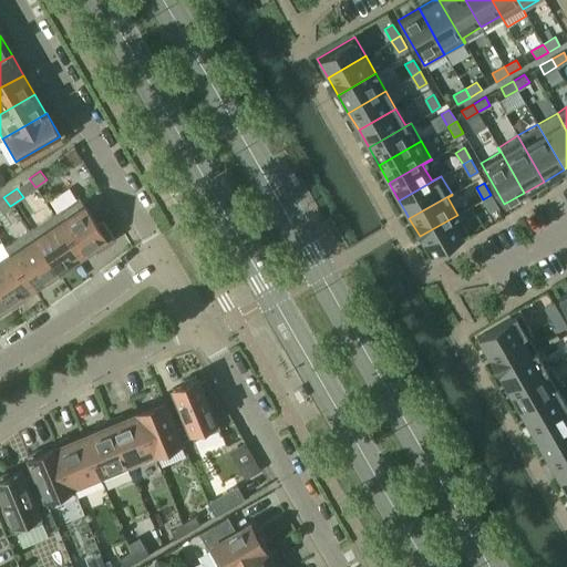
[(497,207),(491,195),(483,199),(490,212),(497,207)]
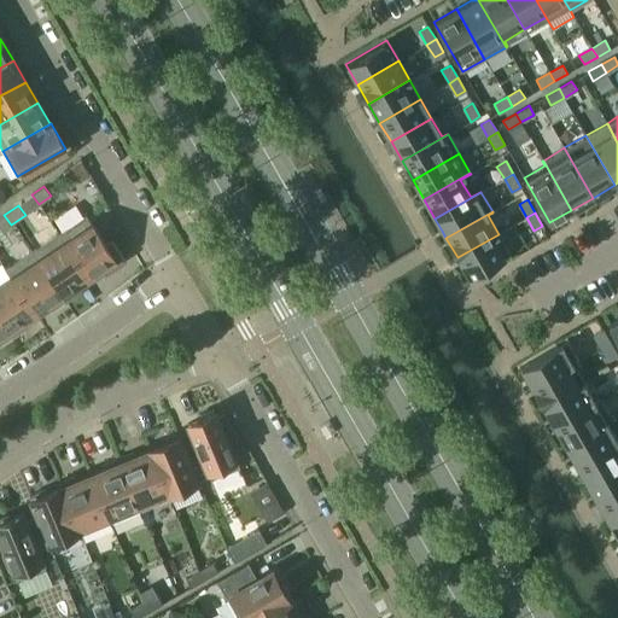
[(11,225),(4,215),(0,217),(0,228),(1,231),(11,225)]
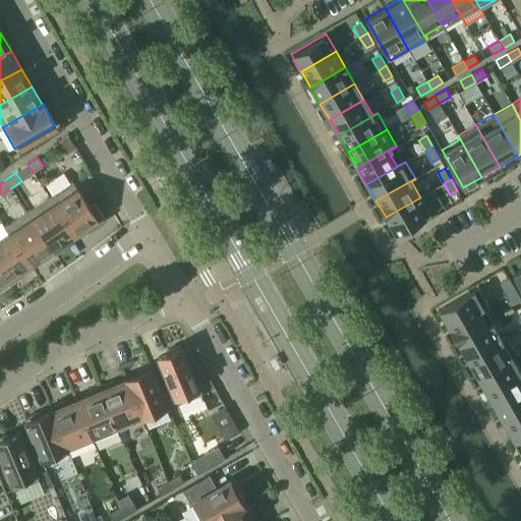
[(72,181),(49,196),(74,234),(84,227),(88,232),(106,220),(93,201),(88,205),(72,181)]
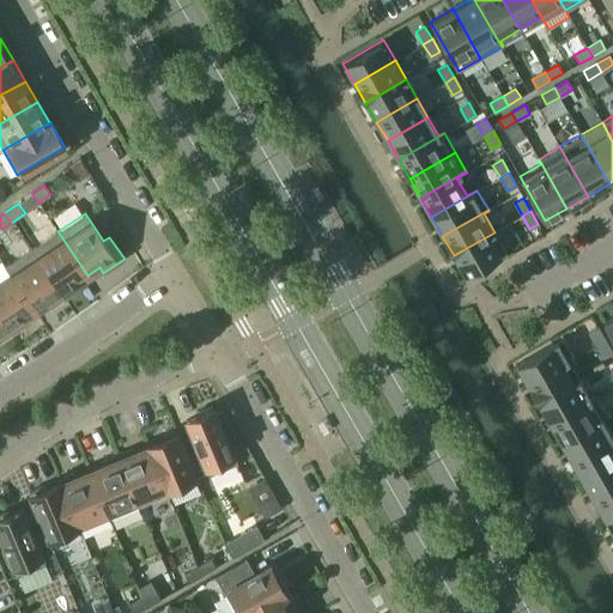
[(87,275),(58,231),(31,249),(65,298),(79,289),(76,283),(87,275)]
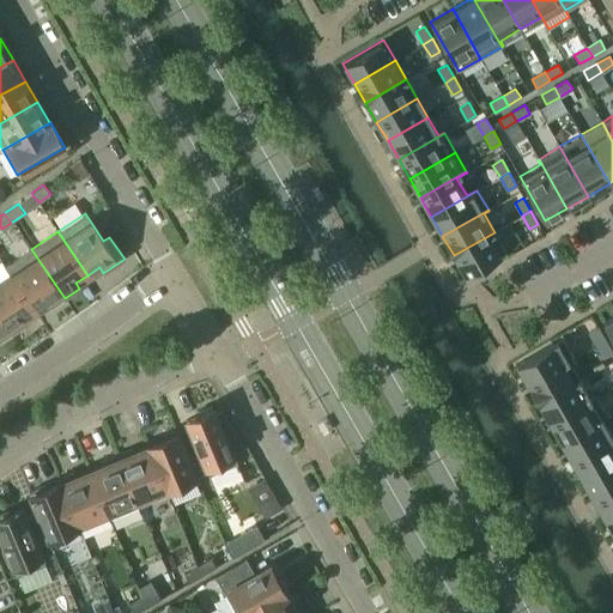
[(495,232),(454,255),(465,275),(505,252),(495,232)]
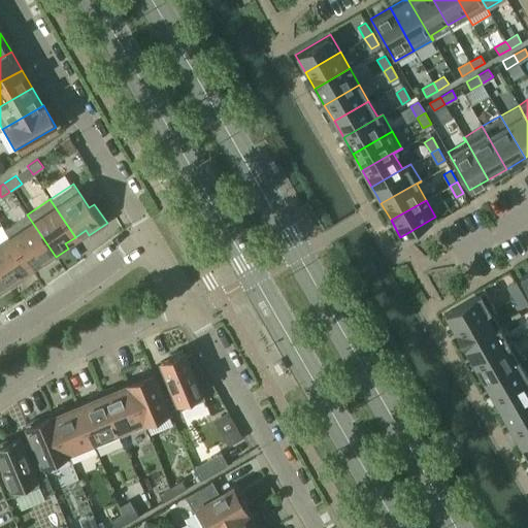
[(4,229),(30,267),(40,260),(43,265),(56,257),(27,215),(4,229)]
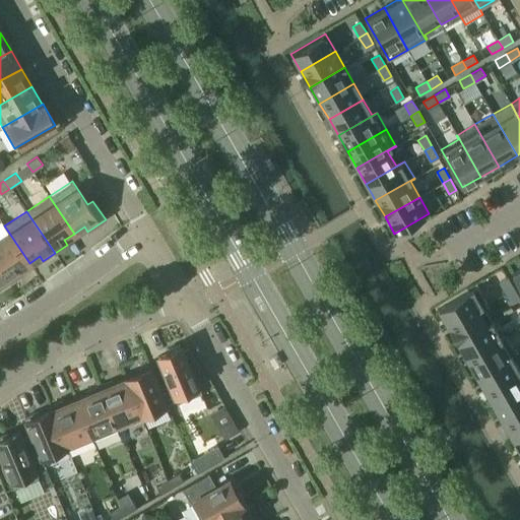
[(0,239),(0,266),(10,282),(22,275),(19,270),(29,263),(4,225),(4,226),(8,234),(0,239)]
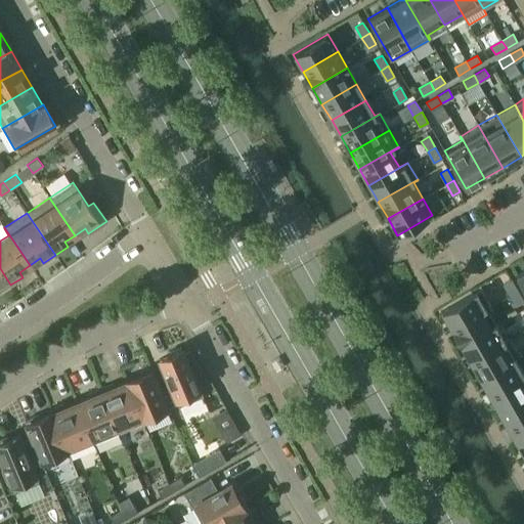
[(0,292),(10,285),(0,268),(0,292)]
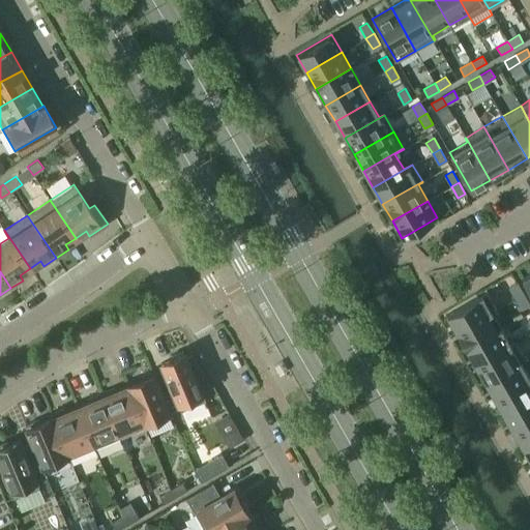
[(523,294),(517,283),(508,287),(516,298),(523,294)]
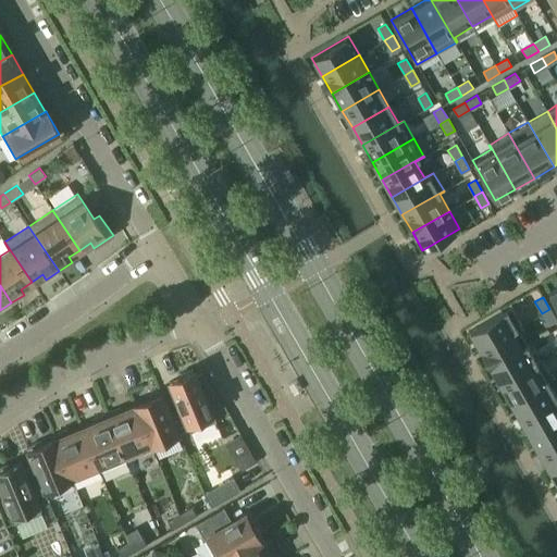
[(480,349),(521,325),(510,307),(469,331),(480,349)]
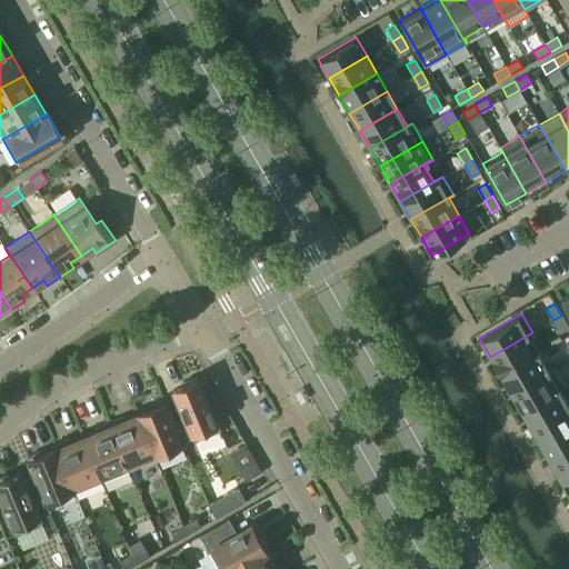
[(568,328),(561,316),(553,320),(560,332),(568,328)]
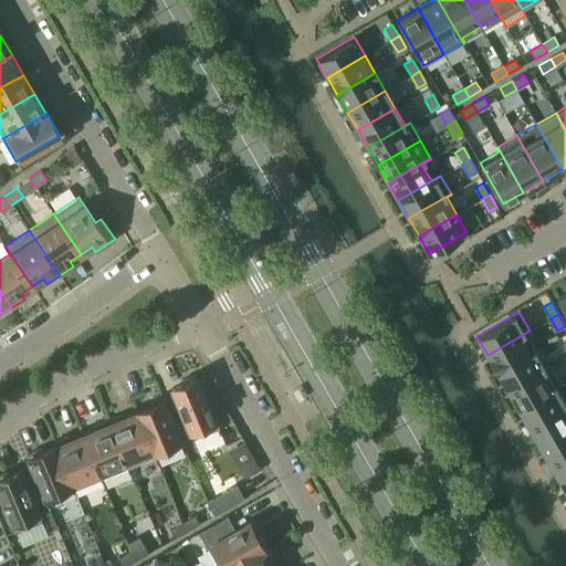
[(498,373),(535,350),(525,334),(530,332),(530,331),(488,355),(498,373)]
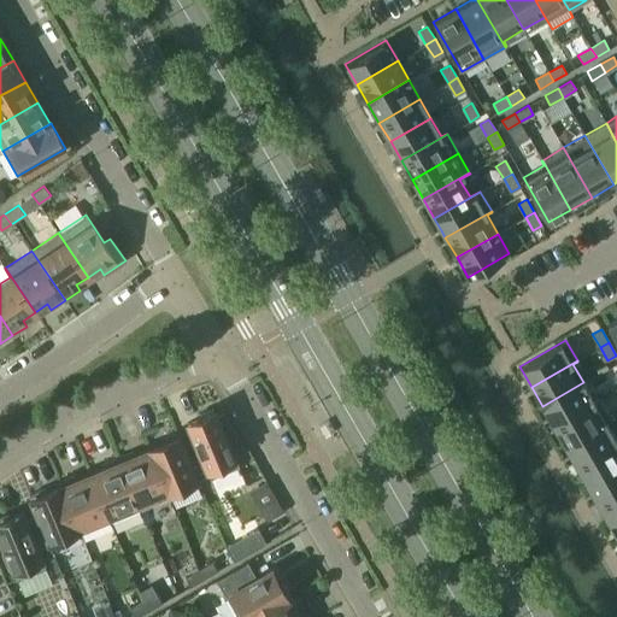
[(553,425),(599,399),(599,398),(594,401),(583,382),(542,406),(553,425)]
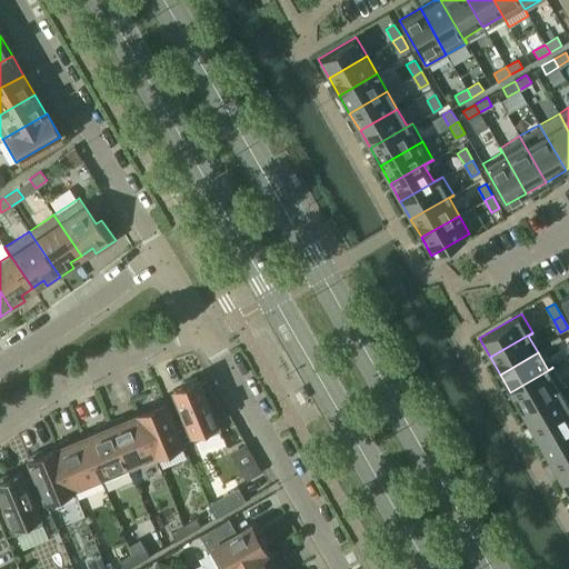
[(520,410),(562,386),(552,368),(510,392),(520,410)]
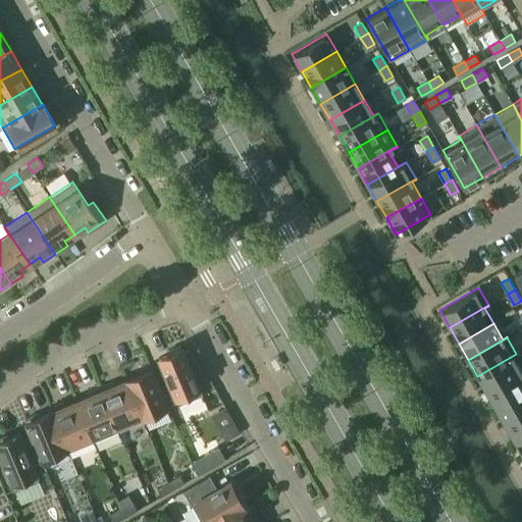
[(169,353),(158,358),(177,405),(202,395),(198,385),(207,380),(190,349),(184,352),(183,348),(181,349),(179,345),(168,350),(169,353)]
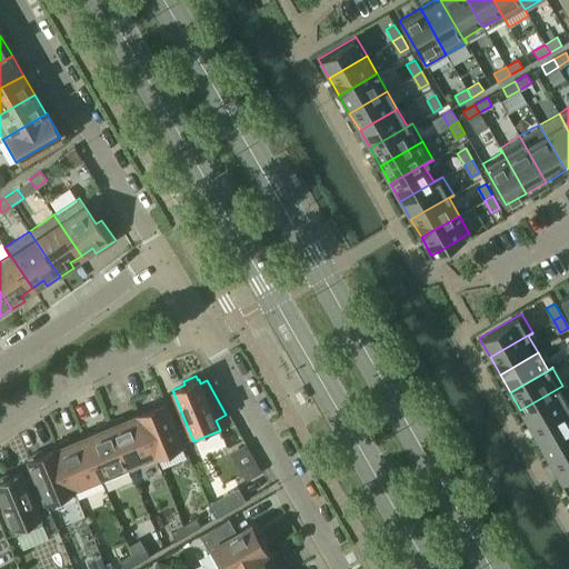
[(530,428),(568,406),(559,389),(563,387),(562,386),(520,410),(530,428)]
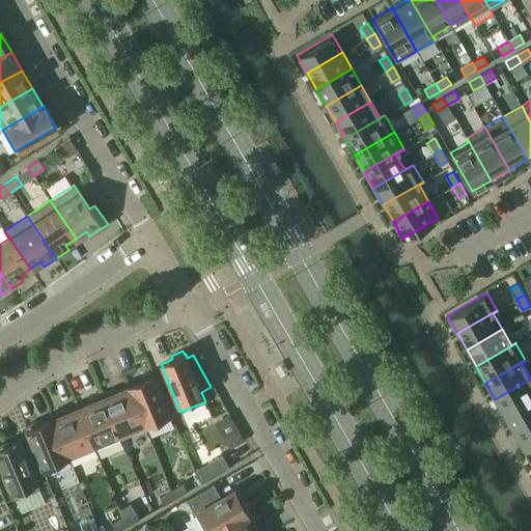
[(127,383),(145,428),(171,417),(152,372),(139,378),(141,381),(129,386),(128,383),(127,383)]
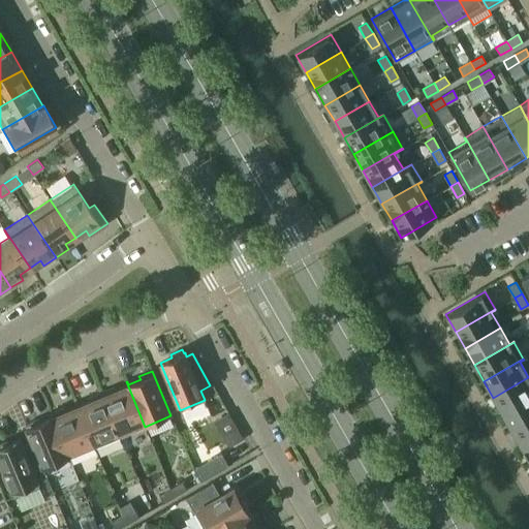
[(502,414),(528,399),(528,378),(528,377),(493,398),(502,414)]
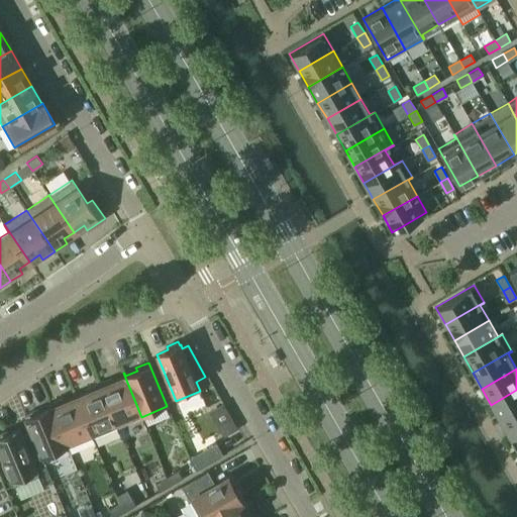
[(117,427),(141,417),(123,373),(122,374),(124,376),(112,381),(111,378),(99,383),(117,427)]
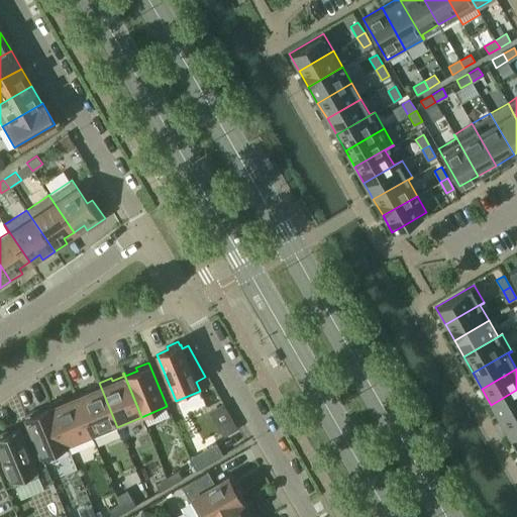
[(92,437),(117,427),(99,383),(87,389),(88,391),(76,396),(75,393),(74,394),(92,437)]
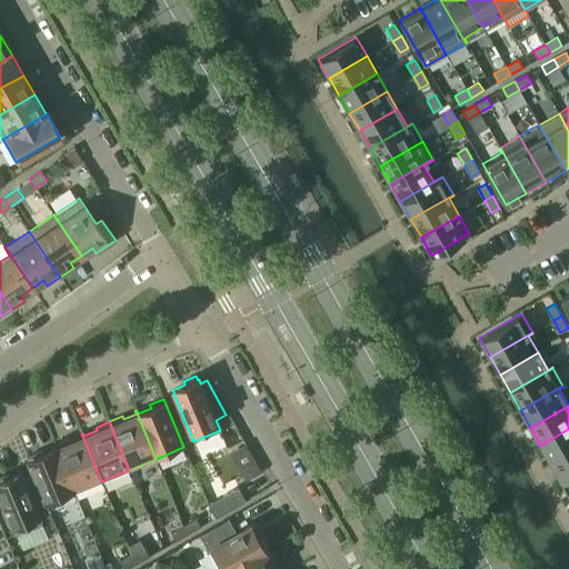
[(551,463),(568,452),(568,429),(540,446),(551,463)]
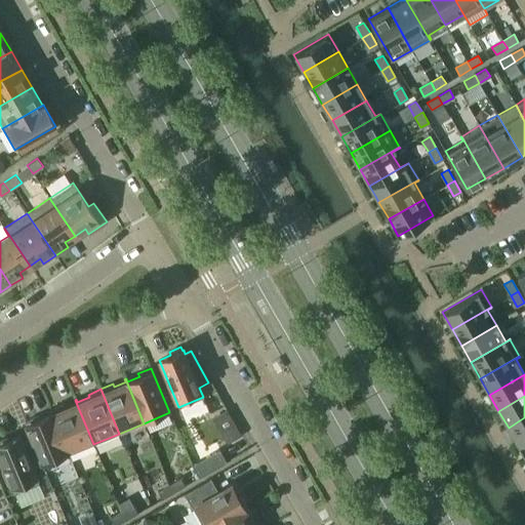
[(69,454),(93,444),(75,400),(76,403),(64,408),(63,405),(50,410),(69,454)]
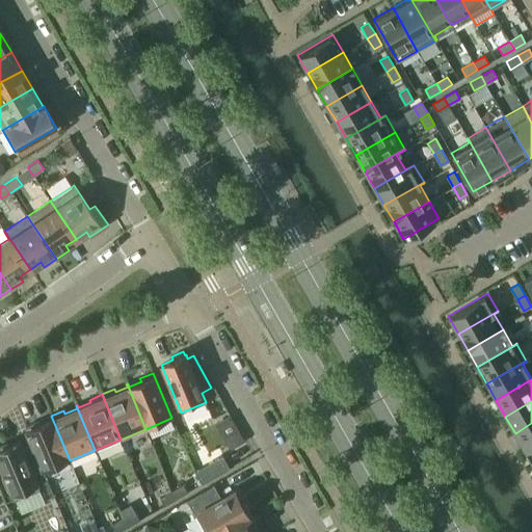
[(70,460),(51,416),(50,416),(52,419),(40,424),(38,421),(25,426),(44,471),(70,460)]
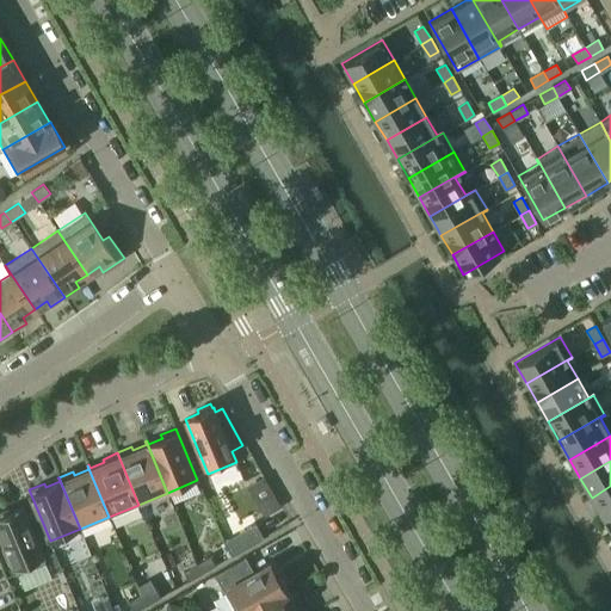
[(603,517),(610,511),(610,486),(592,498),(603,517)]
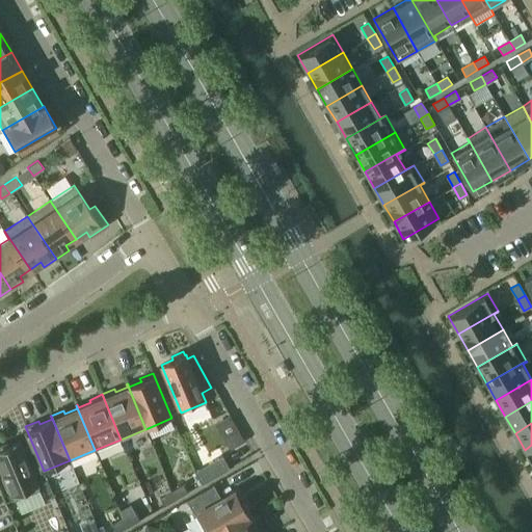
[(238,431),(228,437),(234,447),(244,441),(238,431)]
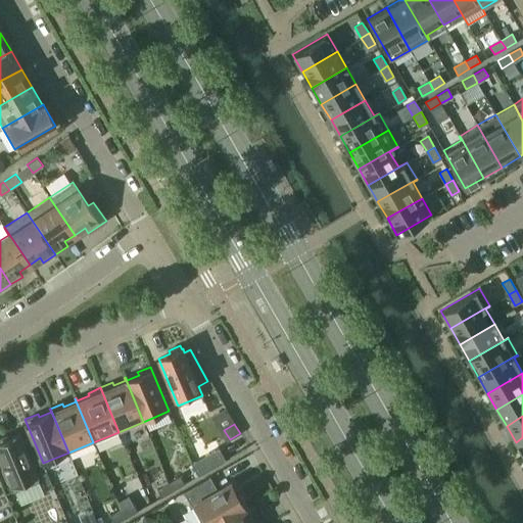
[(0,437),(0,456),(5,468),(1,469),(7,482),(10,481),(14,491),(39,481),(19,434),(8,438),(6,435),(0,437)]
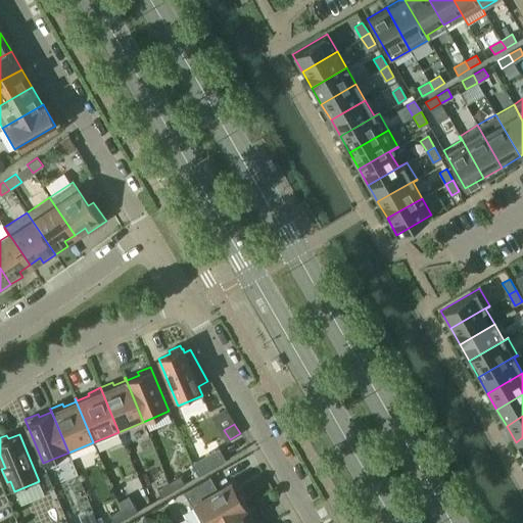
[(191,463),(198,476),(226,461),(218,447),(191,463)]
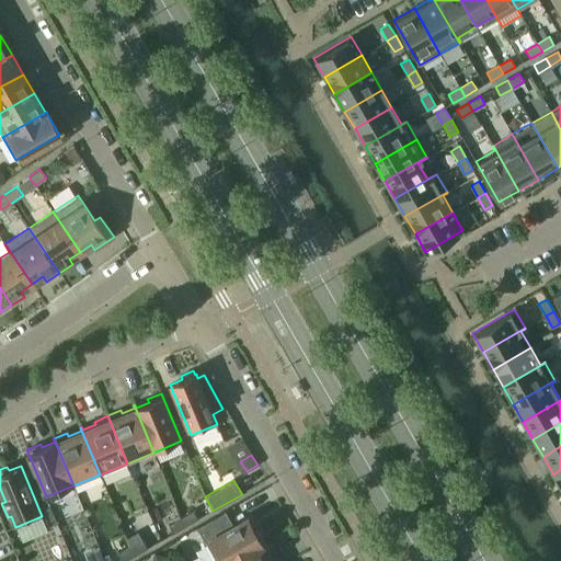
[(193,511),(181,517),(185,526),(198,518),(193,511)]
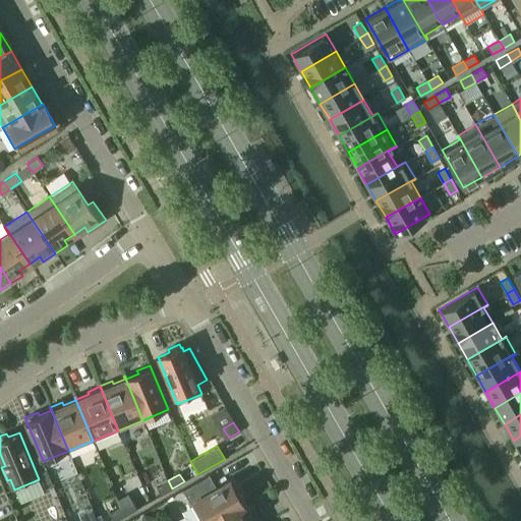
[(182,489),(199,520),(213,520),(244,503),(238,491),(235,493),(228,480),(216,487),(209,474),(182,489)]
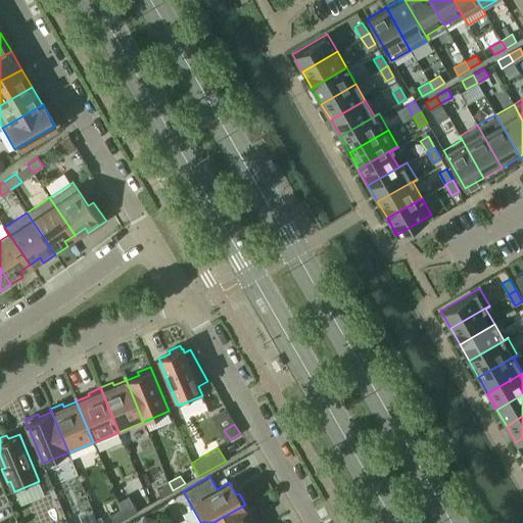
[(173,490),(169,482),(157,489),(161,496),(173,490)]
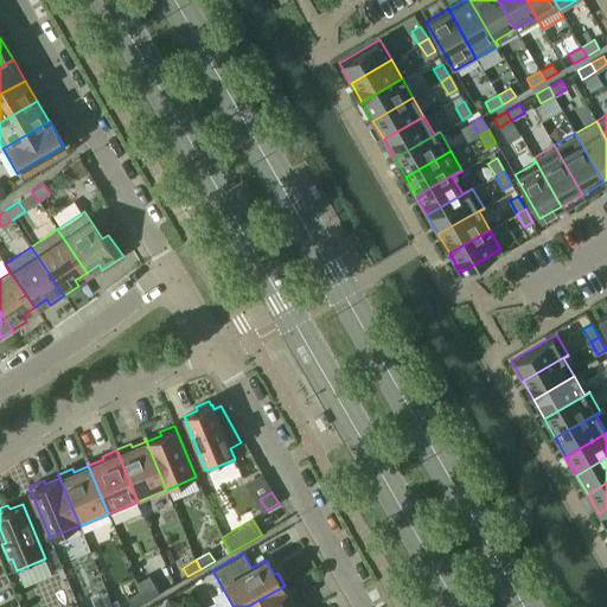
[(153,583),(141,590),(146,601),(159,593),(153,583)]
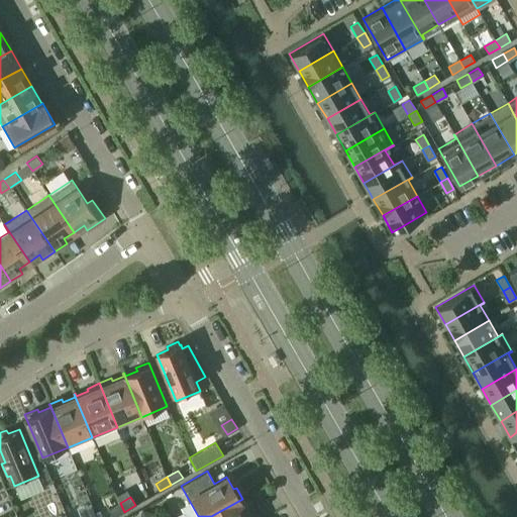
[(211,516),(249,516),(246,512),(249,511),(242,499),(211,516)]
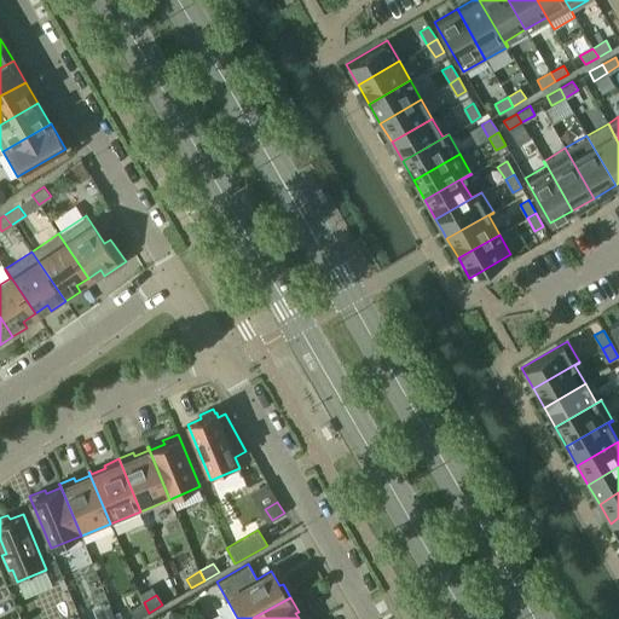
[(137,618),(149,613),(144,602),(129,611),(134,618),(137,618)]
